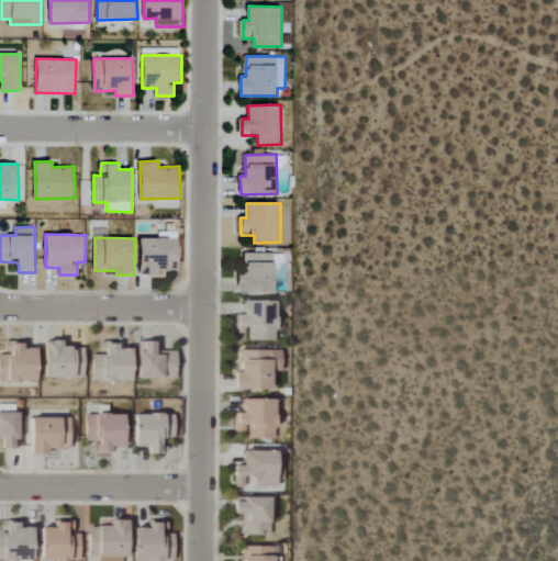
[(179,238),(141,237),(140,275),(166,276),(166,270),(178,271),(179,238)]
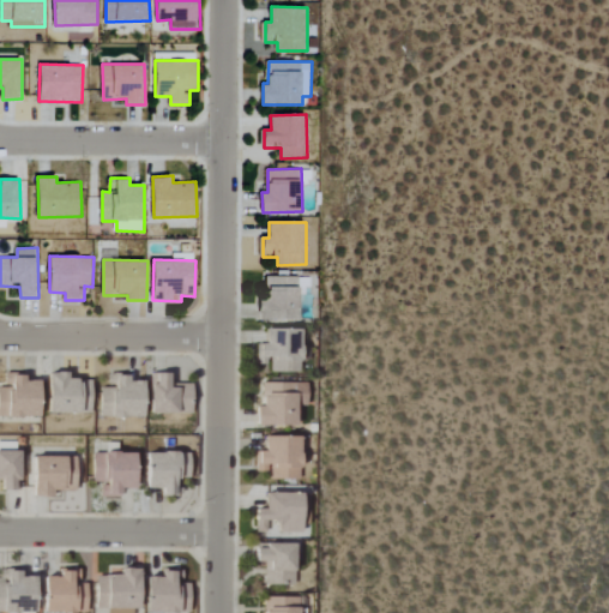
[(301,276),(267,276),(267,300),(260,300),(260,319),(300,320),(301,276)]
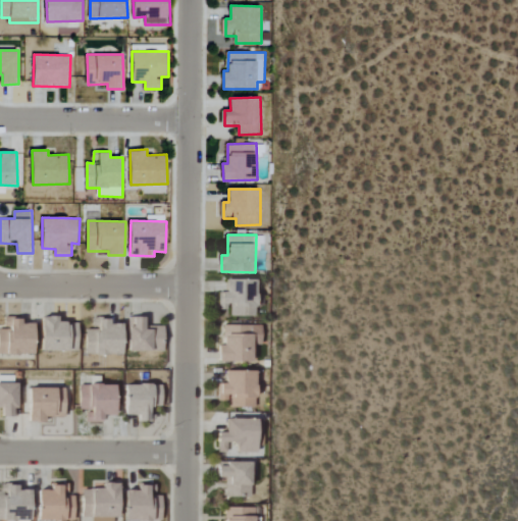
[(259,316),(259,279),(228,279),(228,292),(222,292),(222,309),(234,309),(234,316),(259,316)]
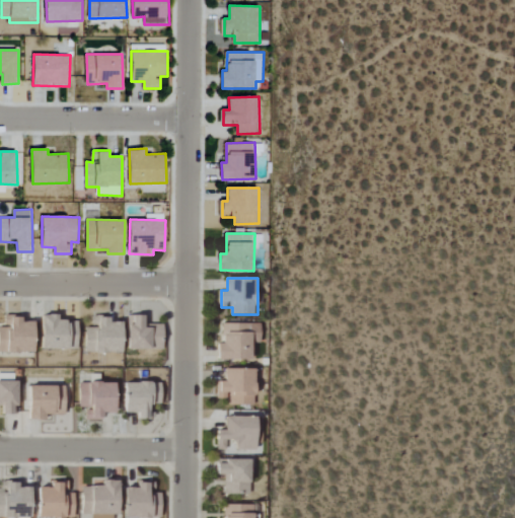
[(60,315),(44,314),(44,349),(80,350),(81,320),(60,320),(60,315)]
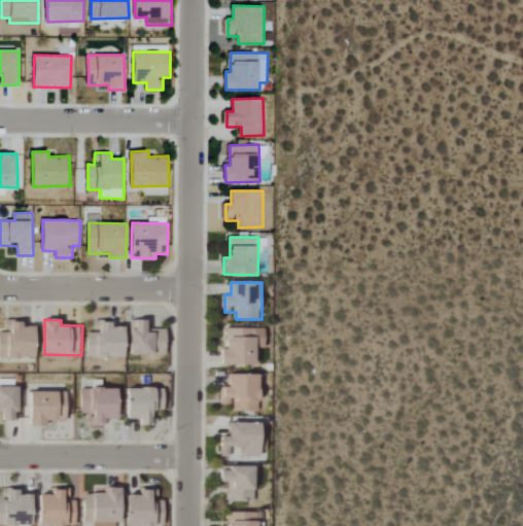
[(132,354),(167,355),(168,328),(149,328),(149,320),(133,319),(132,354)]
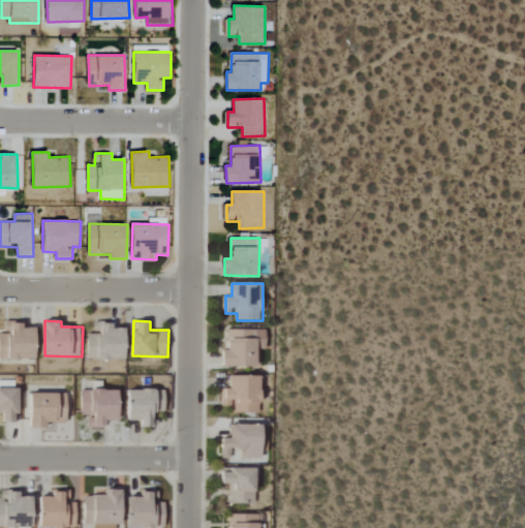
[(0,359),(36,359),(36,328),(24,328),(24,321),(7,321),(7,334),(0,333),(0,359)]
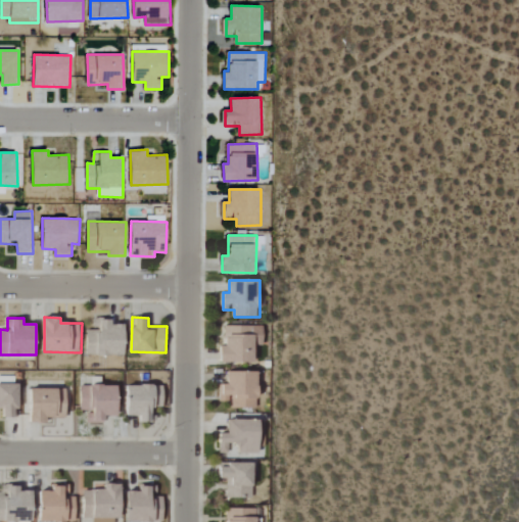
[(125,324),(112,325),(112,318),(95,319),(95,329),(88,329),(89,356),(126,354),(125,324)]
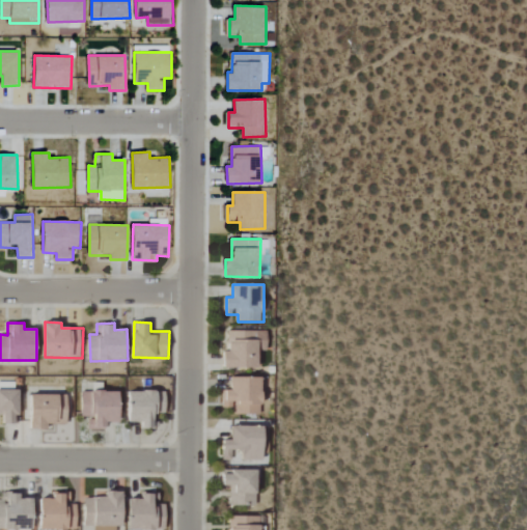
[(259,330),(229,331),(230,351),(225,351),(225,368),(260,367),(259,330)]
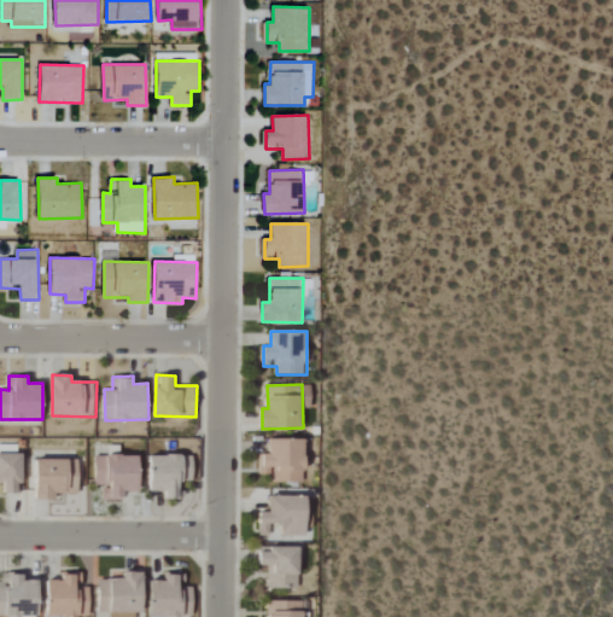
[(275,482),(305,482),(307,440),(269,438),(269,454),(263,454),(263,473),(275,475),(275,482)]
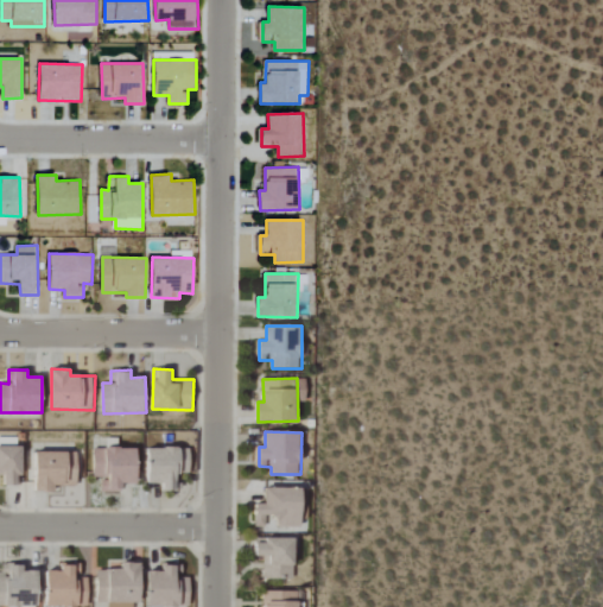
[(0,446),(0,474),(5,475),(5,485),(23,486),(24,447),(0,446)]
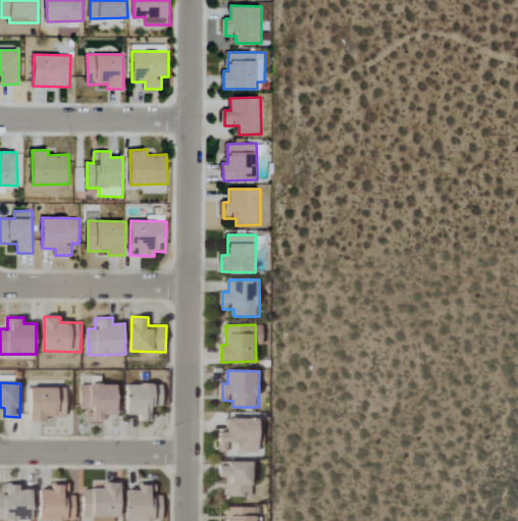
[(164,383),(127,384),(127,415),(141,415),(141,422),(153,422),(153,406),(165,406),(164,383)]
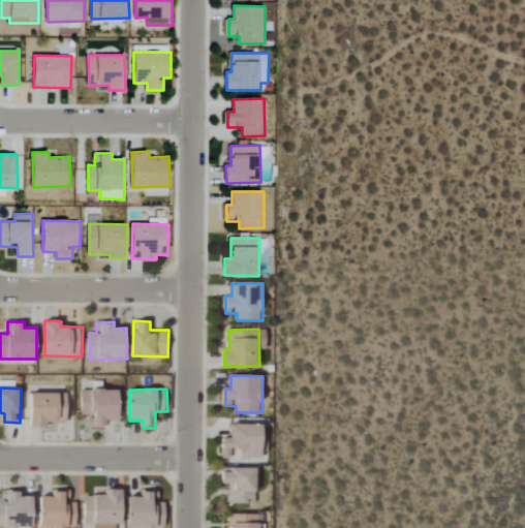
[(84,390),(83,415),(90,415),(90,428),(107,428),(107,421),(119,421),(120,390),(84,390)]
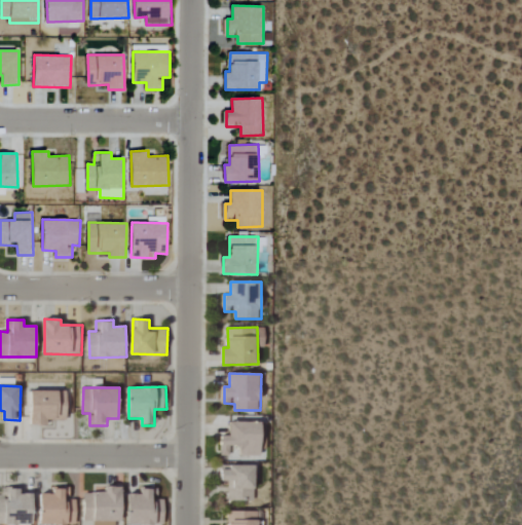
[(32,425),(48,425),(48,421),(69,420),(68,390),(31,391),(32,425)]
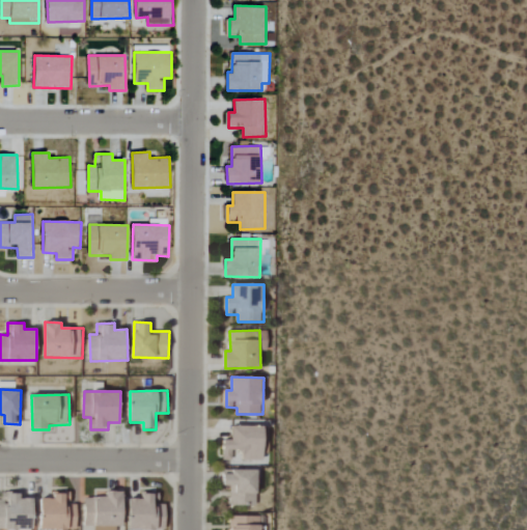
[(225,471),(224,485),(233,485),(232,505),(258,505),(258,471),(225,471)]
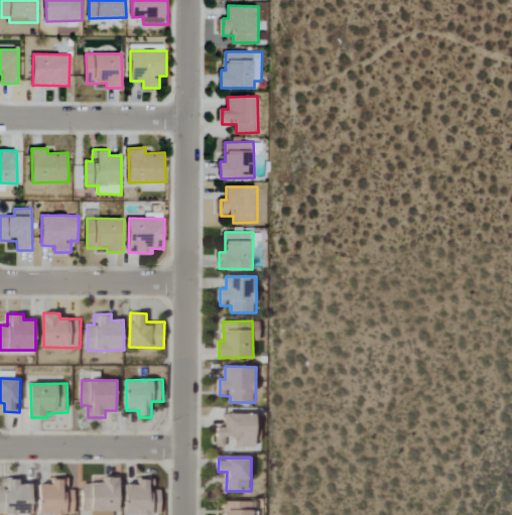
[(40,485),(40,514),(50,514),(77,514),(77,490),(71,490),(71,478),(52,478),(52,484),(40,485)]
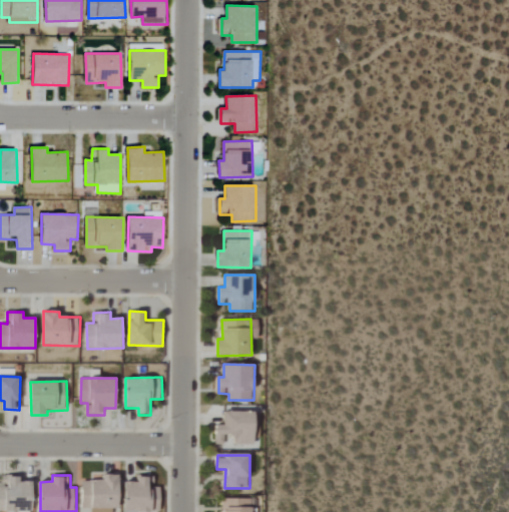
[(84,480),(83,507),(119,508),(120,475),(103,475),(102,480),(84,480)]
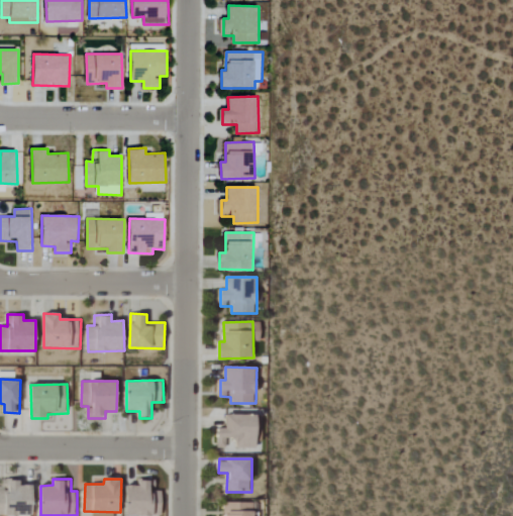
[(0,515),(16,515),(32,515),(33,486),(20,485),(20,480),(4,480),(4,487),(0,487),(0,515)]
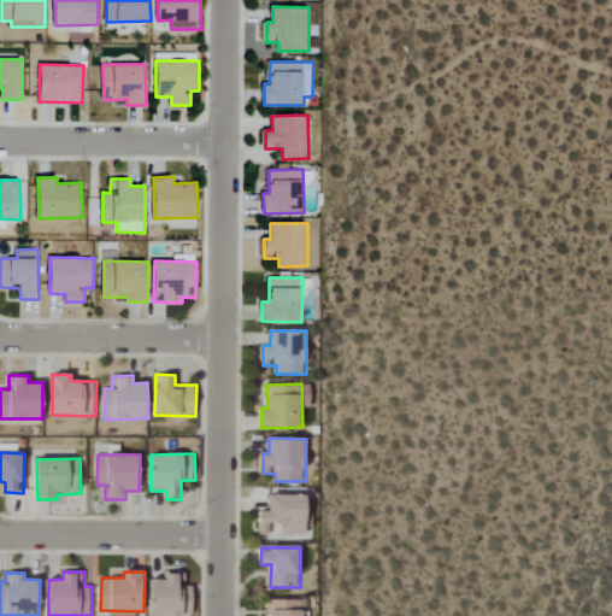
[(151,580),(151,615),(163,615),(195,615),(194,586),(186,586),(184,573),(166,573),(166,579),(151,580)]
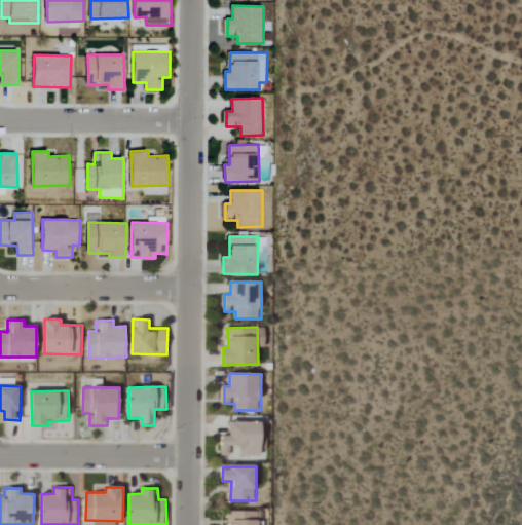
[(258,524),(258,511),(229,512),(229,524),(258,524)]
